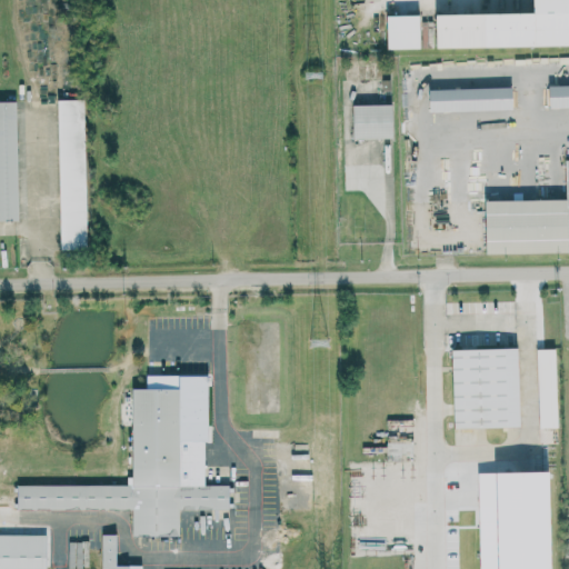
[(568,45),(568,0),(532,0),(533,12),(436,13),(437,47),(568,45)]
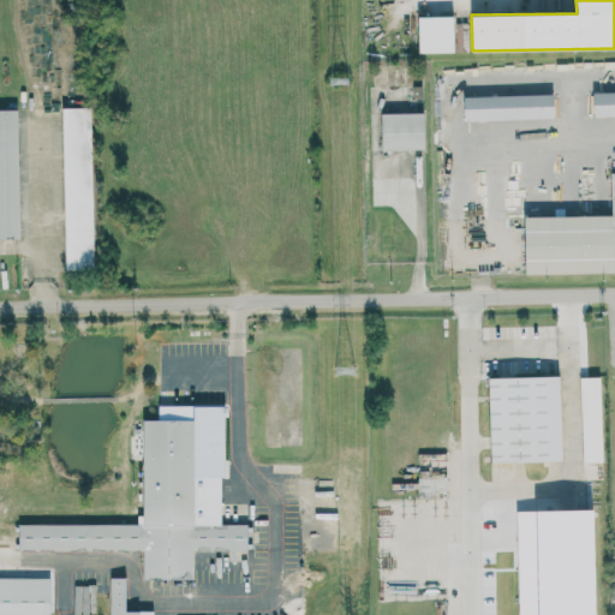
[(453,16),(418,16),(418,52),(454,52),(453,16)]
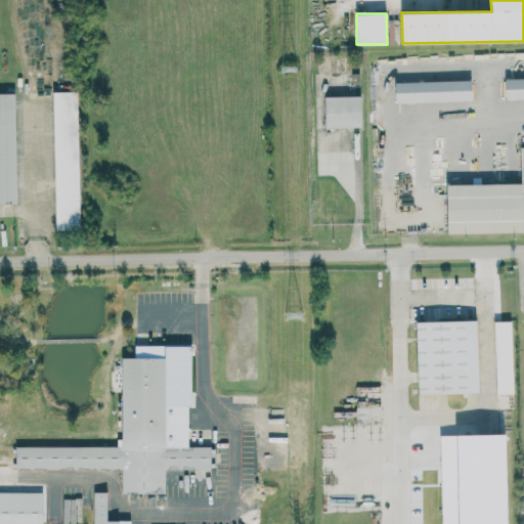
[(523,98),(523,77),(506,78),(506,99),(523,98)]
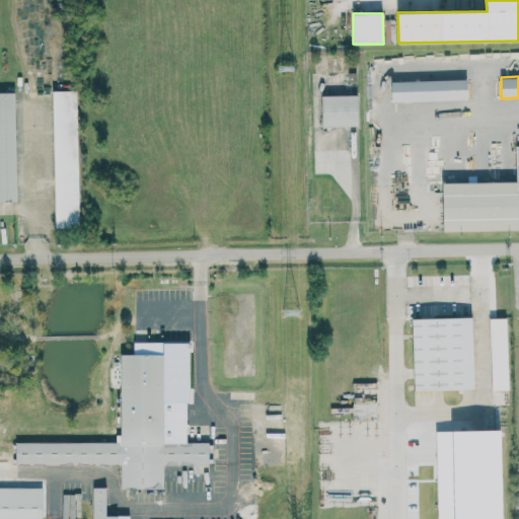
[(391,101),(467,99),(467,79),(391,80),(391,101)]
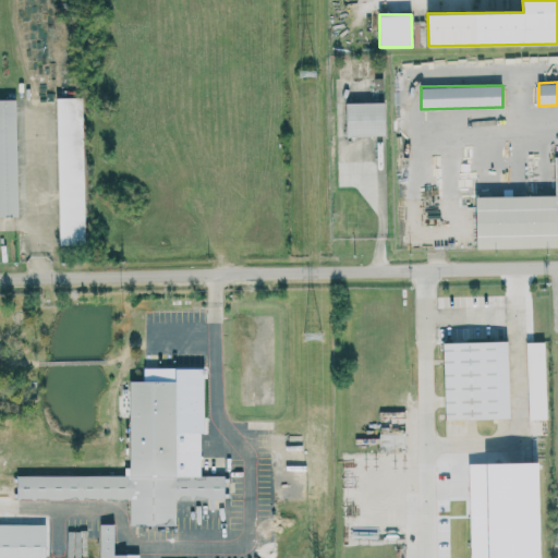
[(57,97),(60,244),(85,243),(82,96),(57,97)]
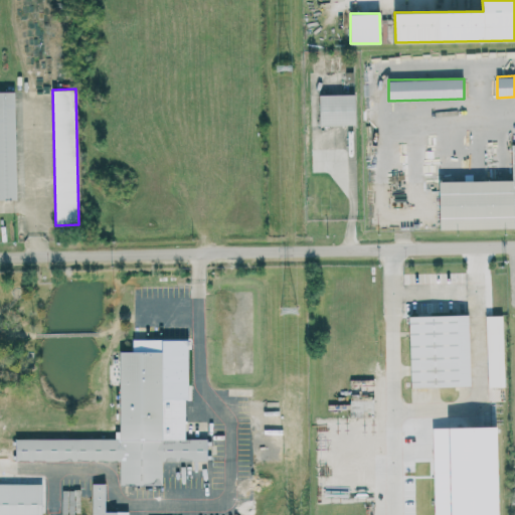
[(0,199),(17,199),(15,91),(0,91),(0,199)]
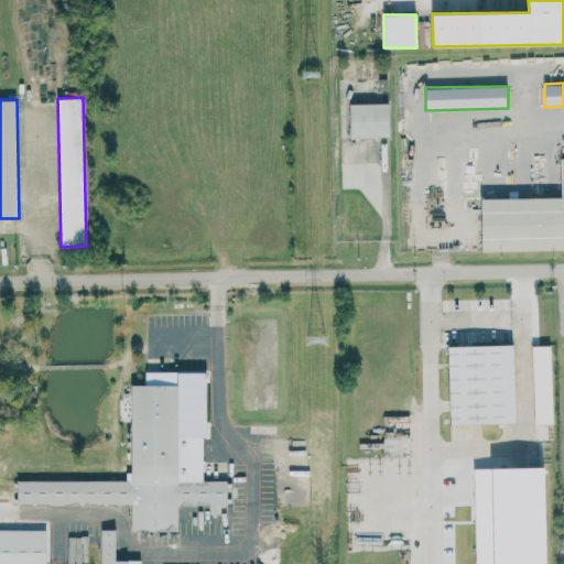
[(389,104),(349,104),(350,137),(389,136),(389,104)]
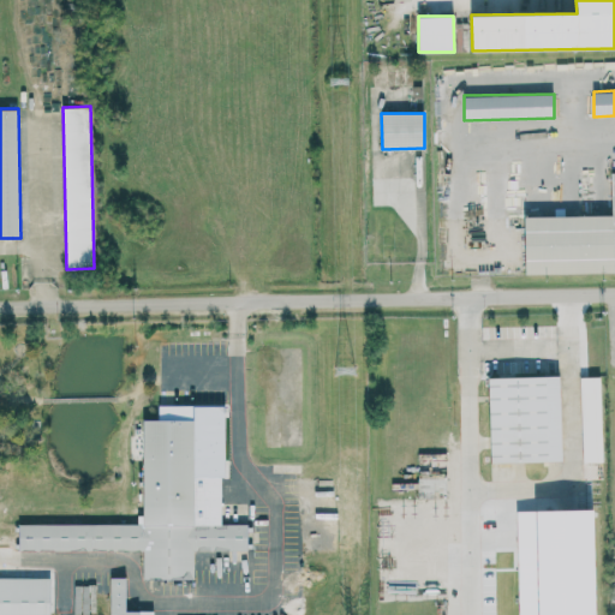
[(614,172),(611,172),(611,215),(524,216),(525,273),(614,272),(614,172)]
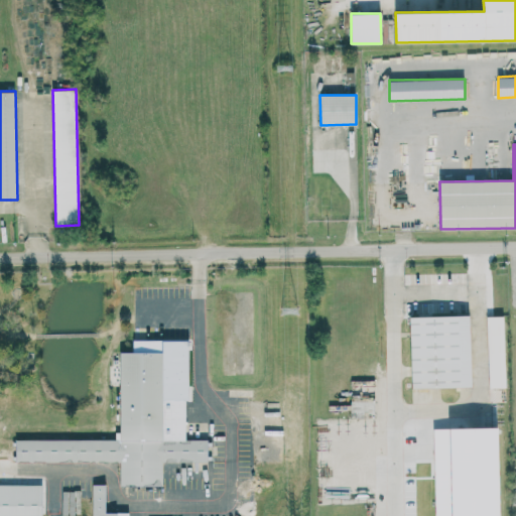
[(411,388),(472,386),(470,315),(410,316),(411,388)]
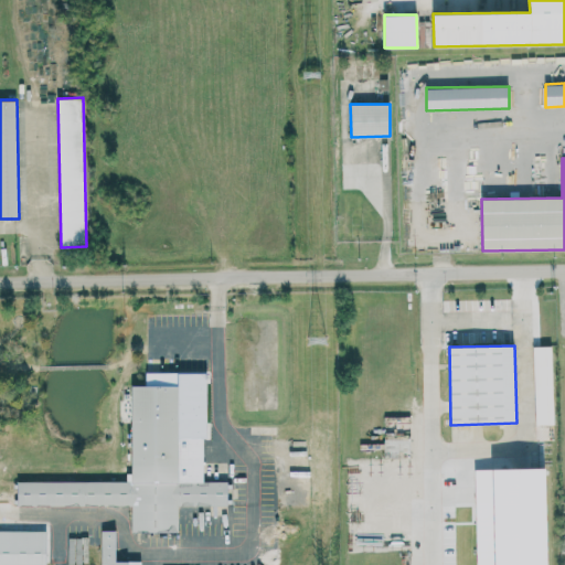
[(553,424),(552,345),(533,347),(535,424),(553,424)]
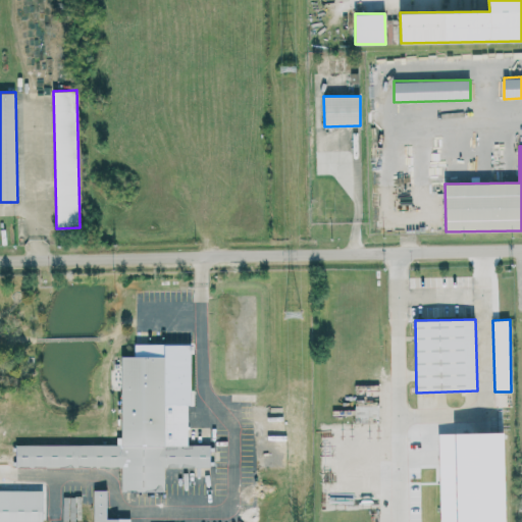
[(164,356),(122,356),(122,445),(16,445),(16,467),(121,467),(122,491),(164,491),(164,467),(210,467),(210,445),(164,445),(164,356)]
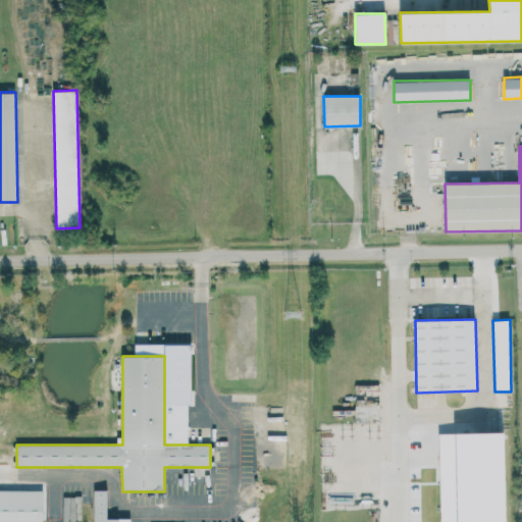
[(42,521),(43,490),(0,489),(0,521),(42,521)]
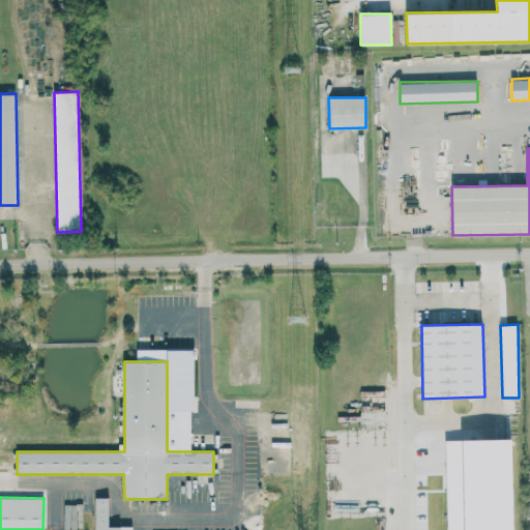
[(95,529),(119,529),(120,526),(108,526),(109,497),(95,497),(95,529)]
